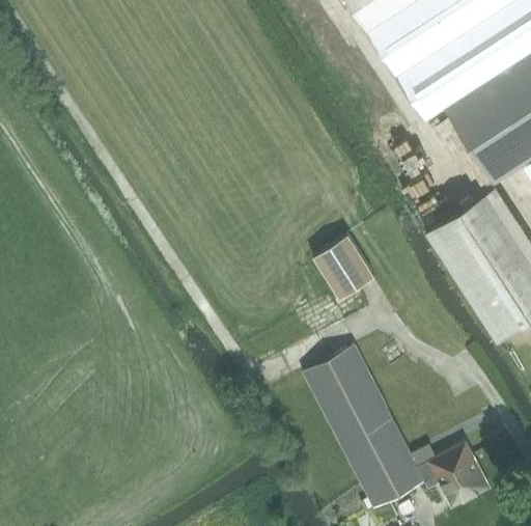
[(345,0),(367,32),(416,0),(345,0)]
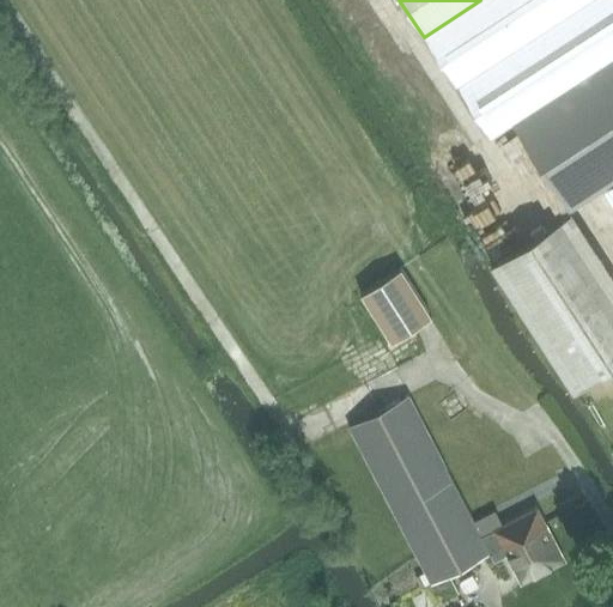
[(612,0),(480,0),(424,37),(491,141),(513,127),(612,61),(612,0)]
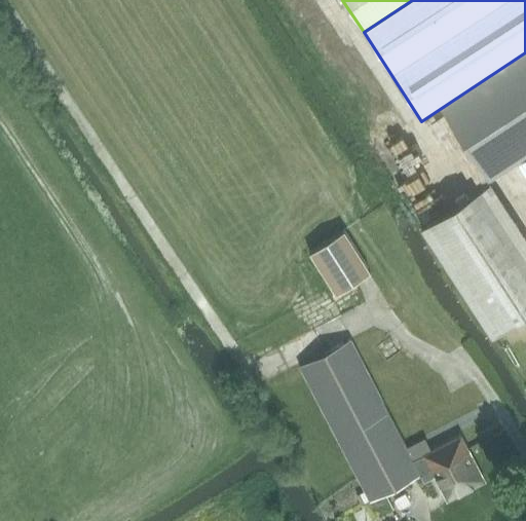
[(525,52),(440,109),(488,184),(516,165),(525,158),(525,52)]
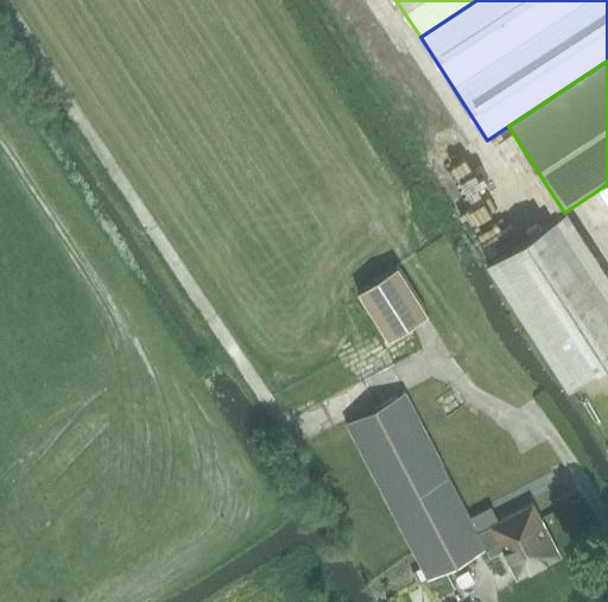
[(607,183),(596,191),(607,209),(607,183)]
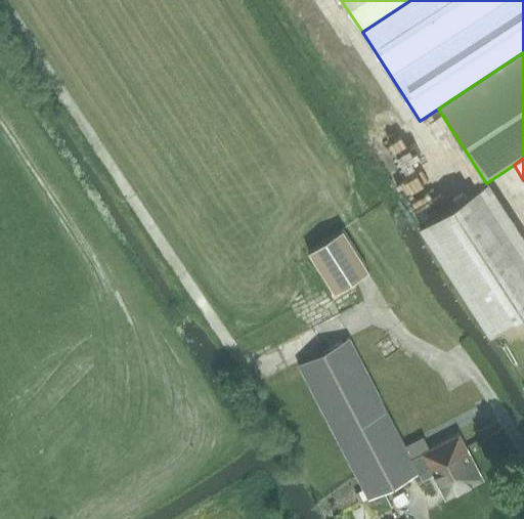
[(452,208),(419,229),(430,247),(464,225),(452,208)]
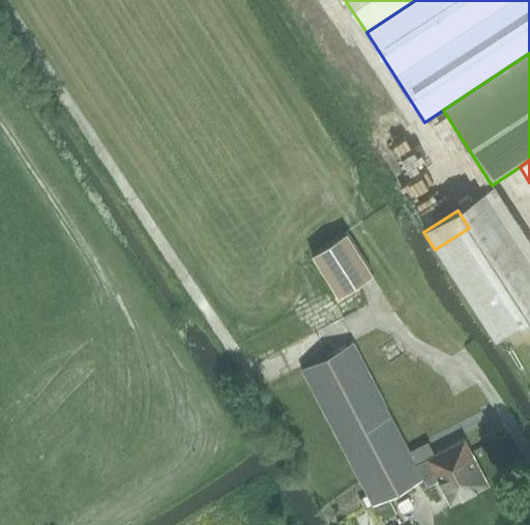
[(347,235),(311,259),(337,301),(375,279),(347,235)]
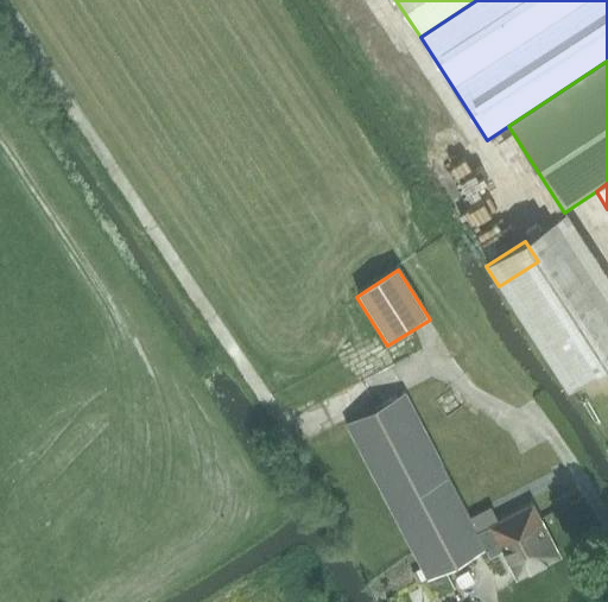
[(405,397),(346,428),(428,583),(486,552),(479,536),(456,494),(423,430),(405,397)]
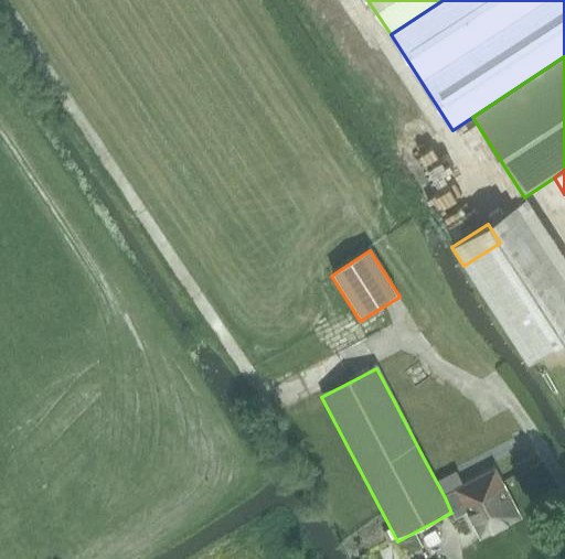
[(496,472),(445,497),(451,513),(456,519),(467,514),(480,540),(520,520),(502,486),(496,472)]
